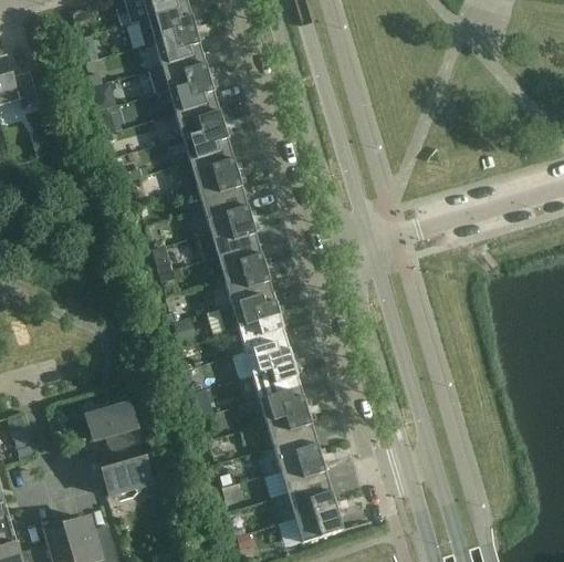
[(148,18),(188,6),(186,0),(124,0),(131,23),(138,21),(148,18)]
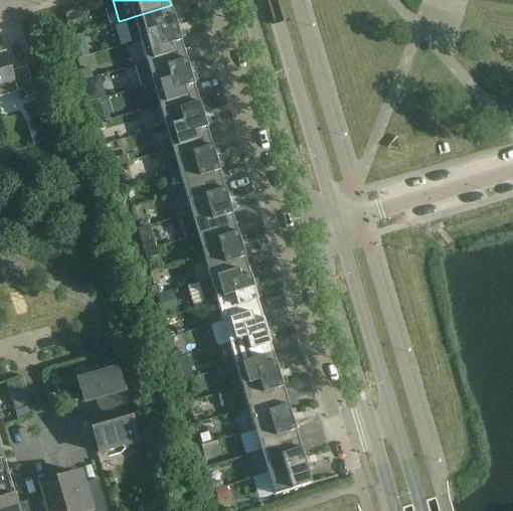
[(178,27),(171,5),(135,16),(126,19),(133,40),(141,37),(178,27)]
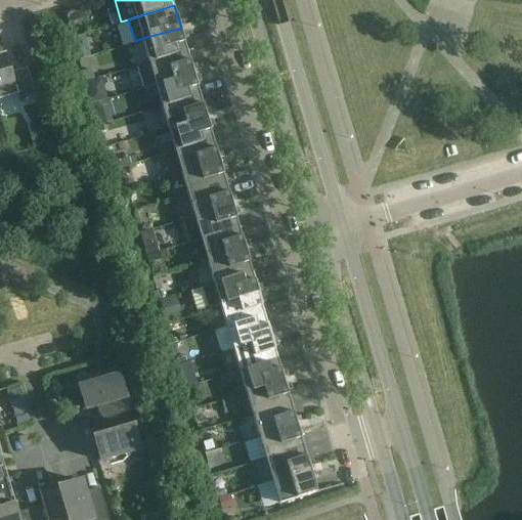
[(143,38),(150,60),(187,49),(181,28),(143,38)]
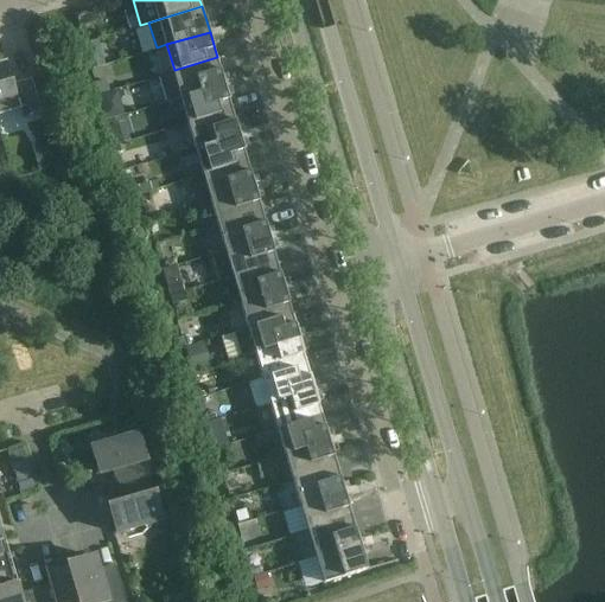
[(99,37),(84,40),(88,52),(102,49),(99,37)]
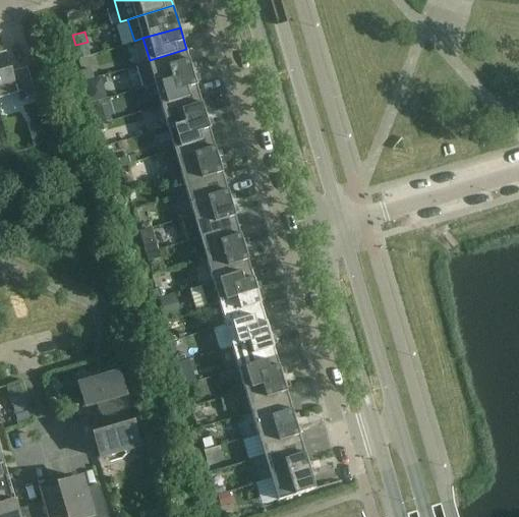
[(186,49),(150,60),(137,63),(145,85),(156,81),(192,71),(186,49)]
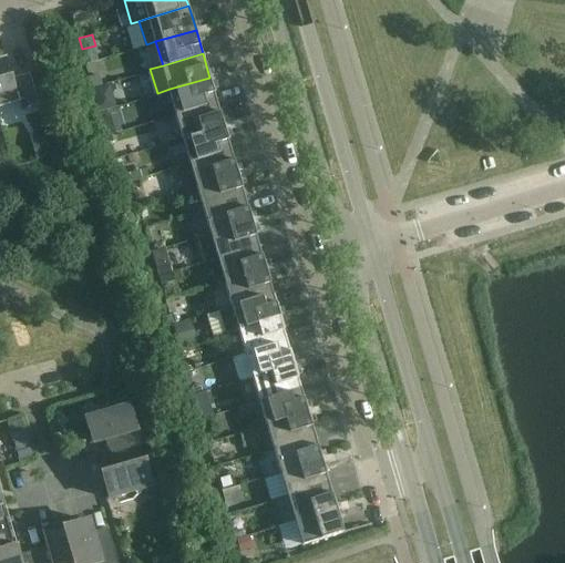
[(8,57),(0,59),(0,105),(20,100),(22,108),(41,102),(31,70),(13,75),(8,57)]
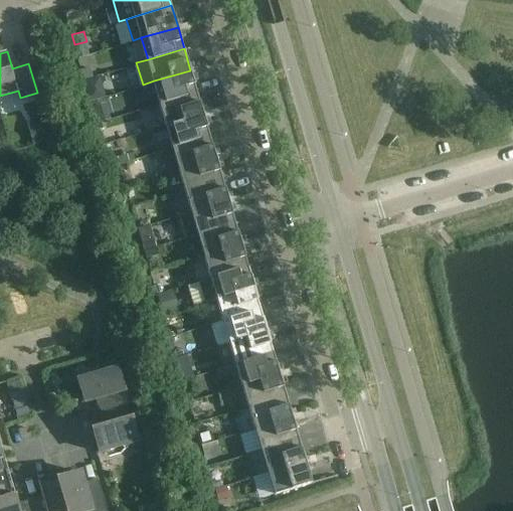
[(92,65),(81,67),(84,76),(94,73),(92,65)]
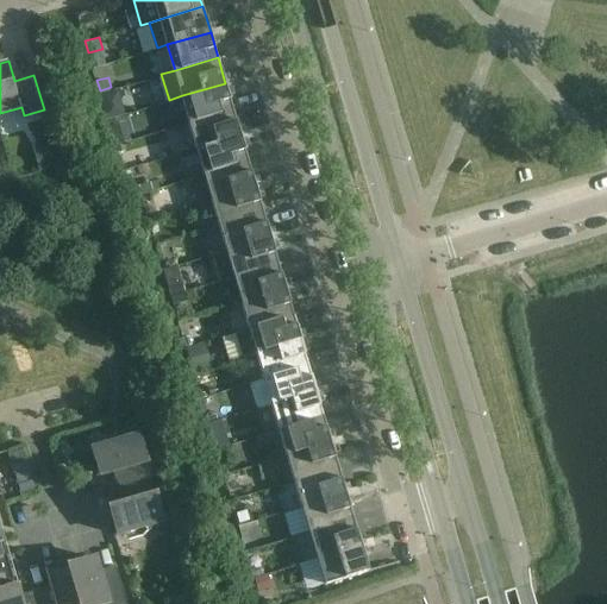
[(182,95),(189,121),(233,108),(225,83),(182,95)]
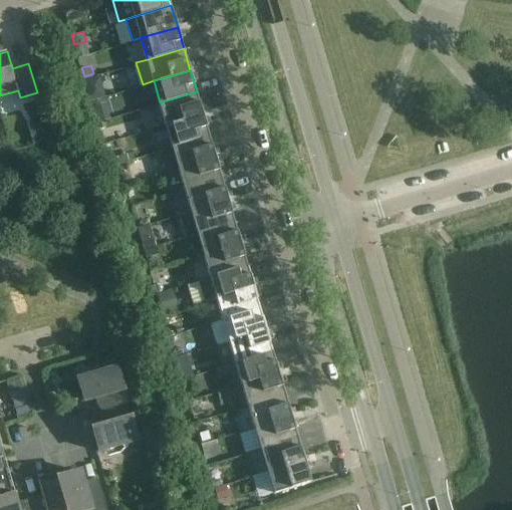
[(203,113),(197,91),(160,102),(167,123),(203,113)]
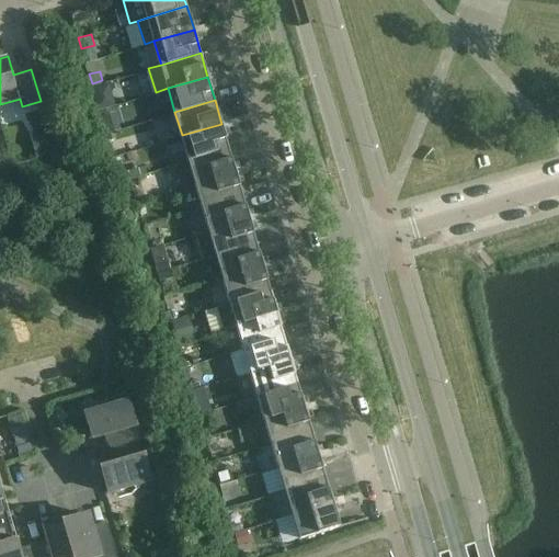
[(101,114),(105,131),(116,127),(111,111),(101,114)]
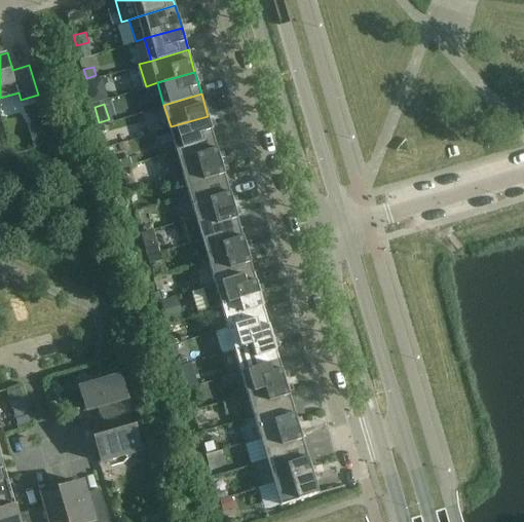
[(177,149),(214,138),(208,116),(171,126),(177,149)]
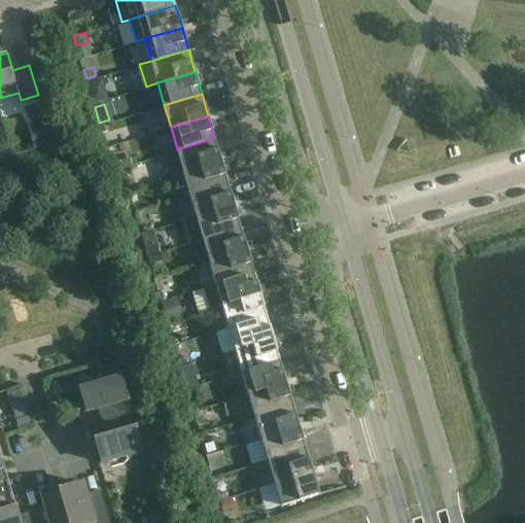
[(36,146),(51,141),(58,140),(53,120),(31,127),(36,146)]
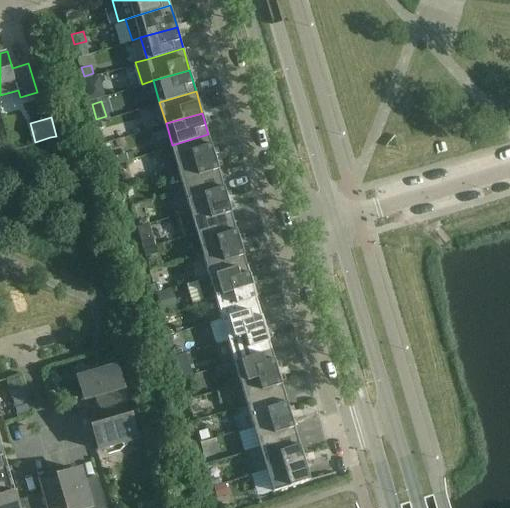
[(208,134),(172,145),(160,148),(167,170),(178,166),(215,156),(208,134)]
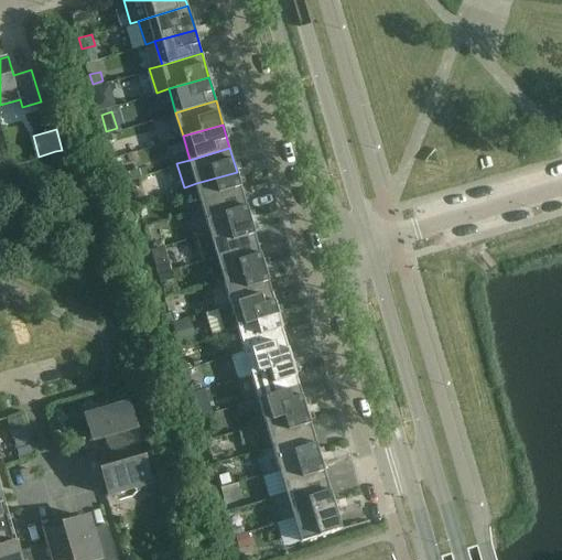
[(141,187),(155,181),(149,165),(134,172),(141,187)]
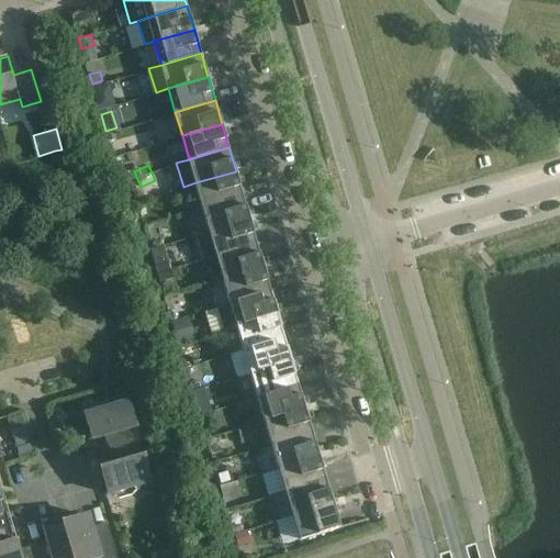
[(243,194),(236,171),(196,182),(203,207),(243,194)]
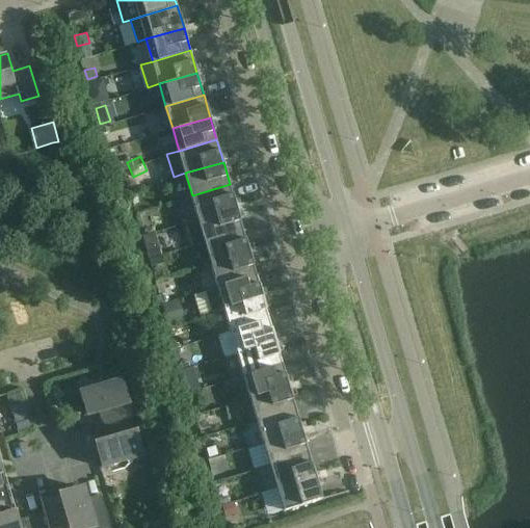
[(236,207),(230,184),(192,195),(199,217),(236,207)]
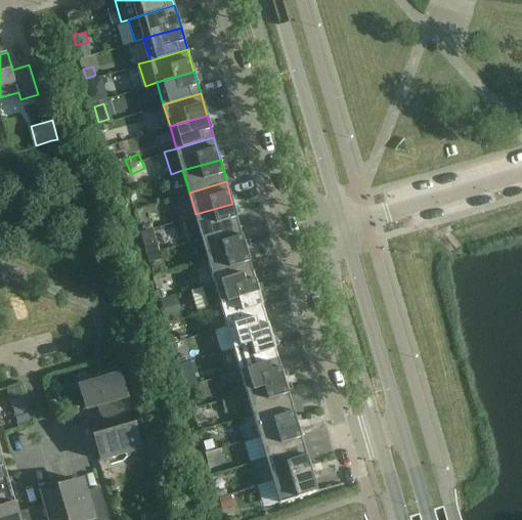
[(235,199),(237,216),(251,215),(252,223),(267,222),(264,196),(235,199)]
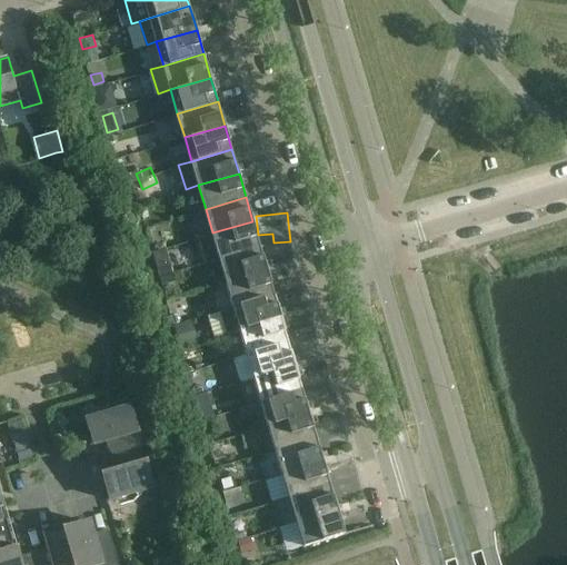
[(252,221),(212,233),(200,237),(207,260),(219,257),(260,245),(252,221)]
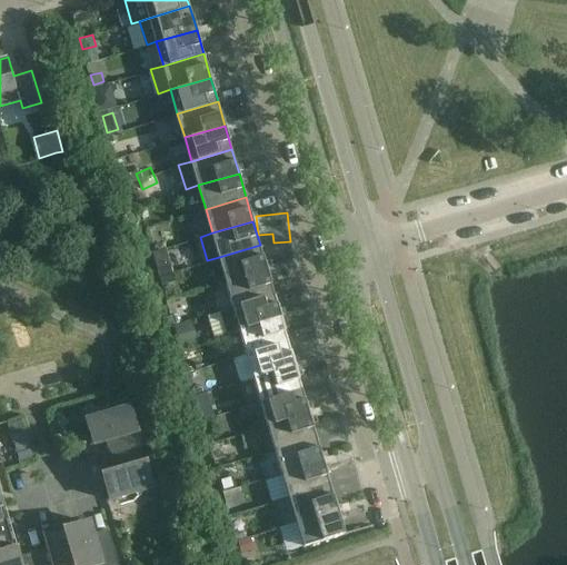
[(167,257),(191,253),(187,235),(162,240),(167,257)]
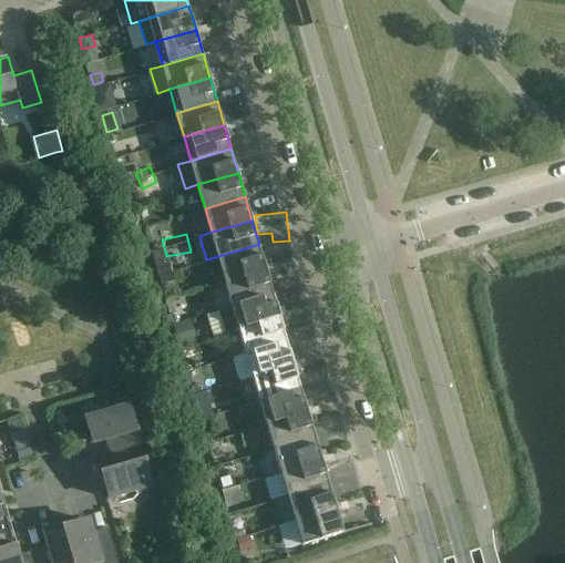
[(259,244),(218,256),(226,279),(266,268),(259,244)]
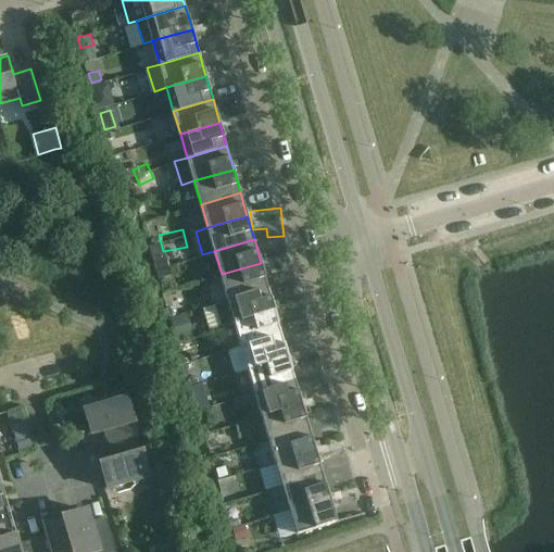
[(167,254),(154,258),(158,267),(170,264),(167,254)]
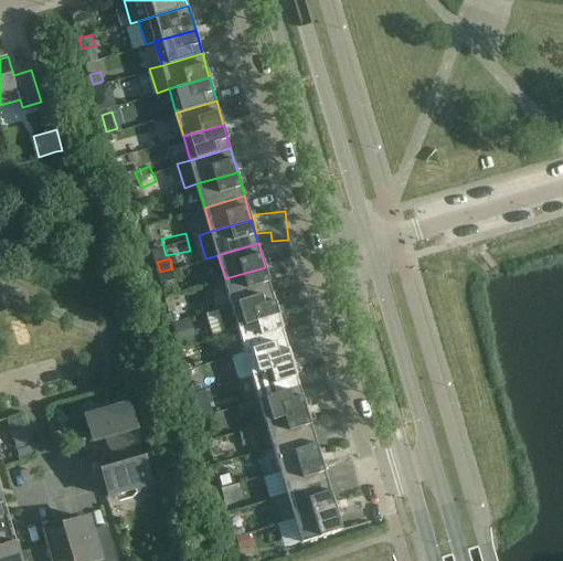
[(265,267),(225,278),(232,303),(272,290),(265,267)]
